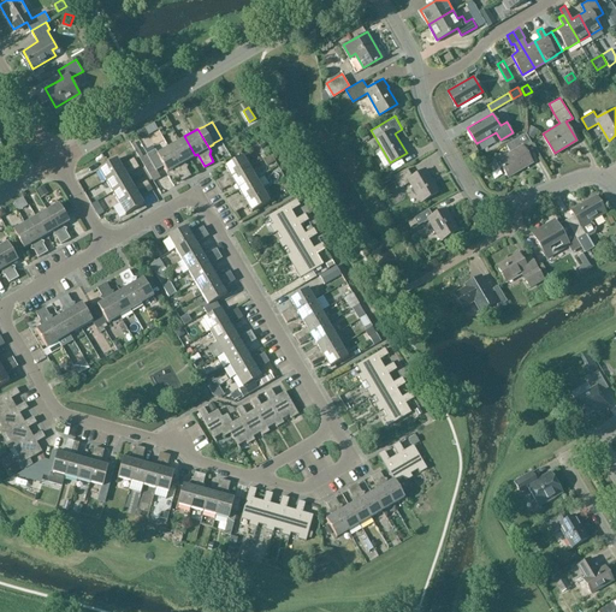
[(525,147),(532,142),(526,131),(505,143),(510,150),(498,158),(508,176),(533,161),(525,147)]
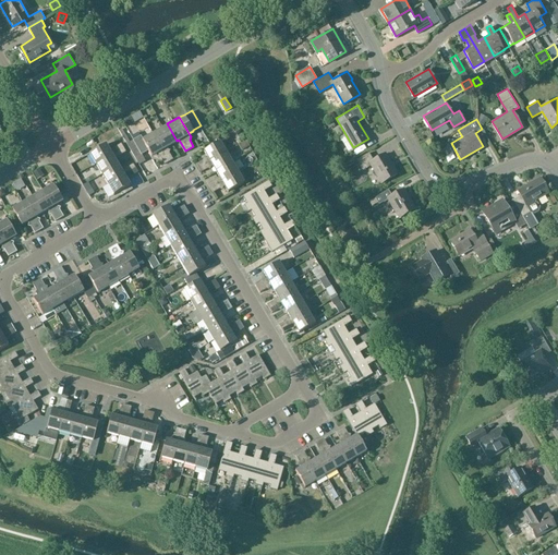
[(177,141),(167,123),(155,131),(165,147),(167,146),(177,141)]
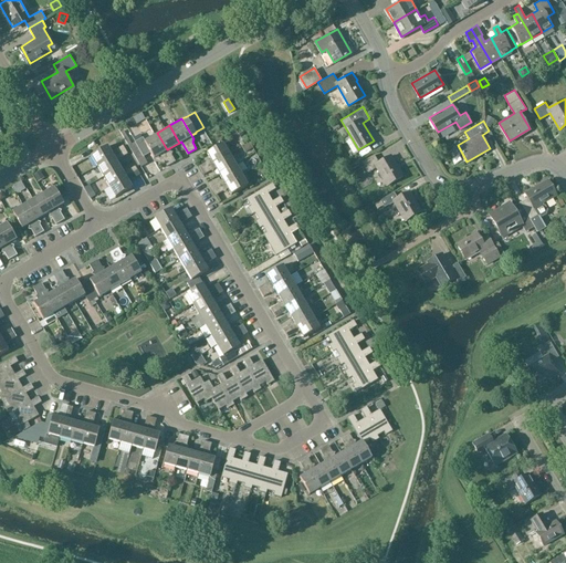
[(167,149),(157,133),(145,139),(143,136),(135,141),(143,155),(144,155),(150,150),(154,157),(160,153),(167,165),(176,160),(169,148),(167,149)]
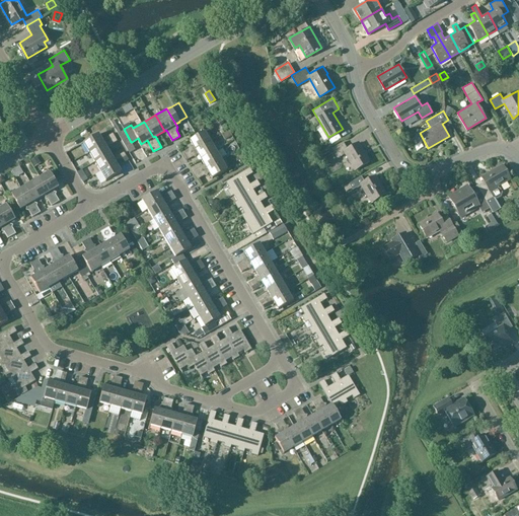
[(124,129),(118,132),(129,151),(135,147),(132,142),(131,142),(124,129)]
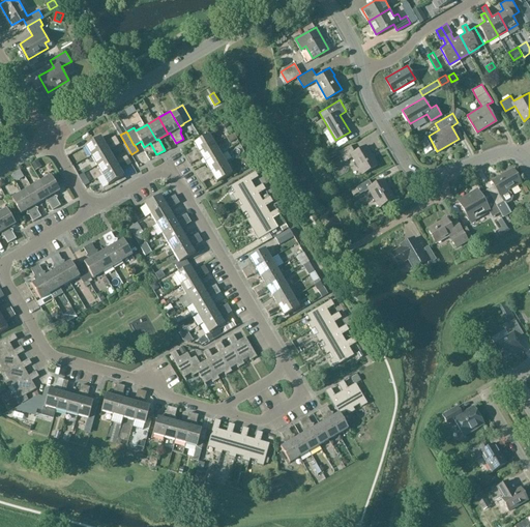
[(226,136),(230,141),(236,137),(233,132),(226,136)]
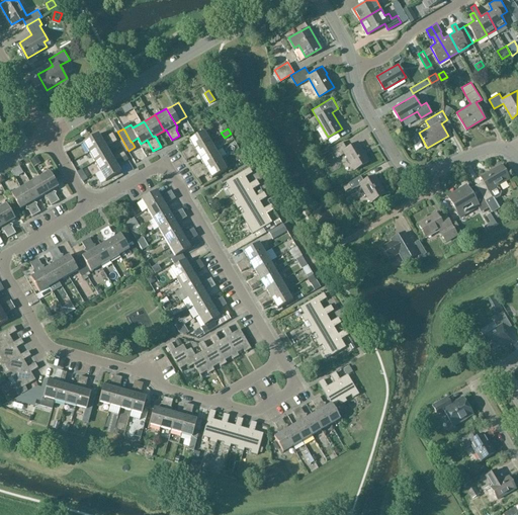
[(184,154),(210,139),(204,130),(189,139),(192,145),(182,151),(184,154)]
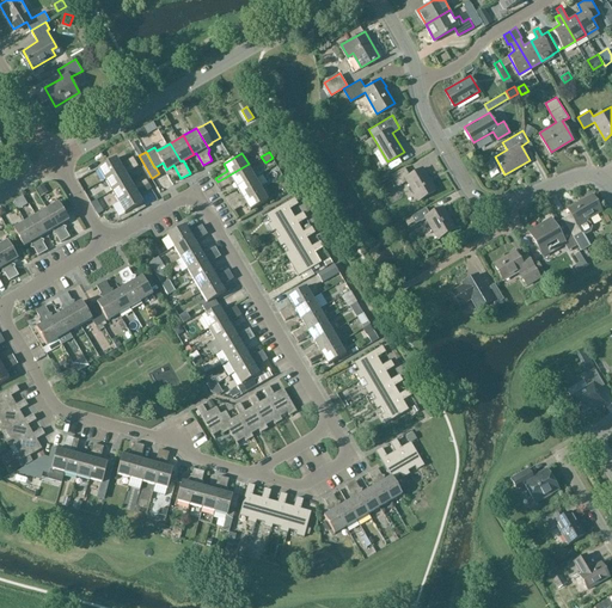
[(105,178),(135,160),(133,155),(121,163),(116,155),(98,166),(105,178)]
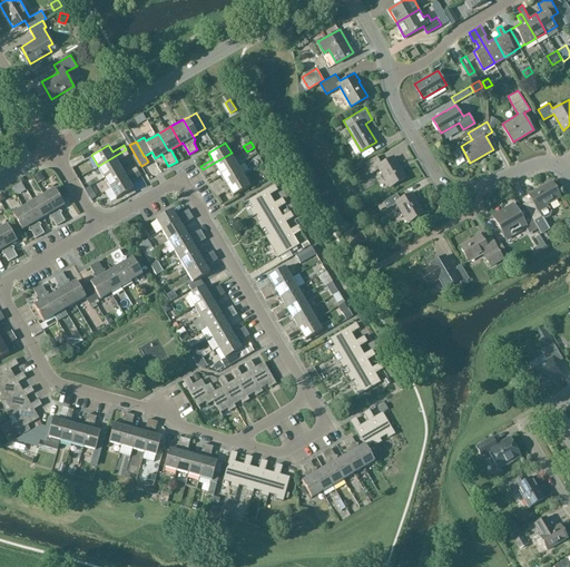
[(129,153),(126,149),(98,166),(104,176),(121,166),(117,160),(129,153)]
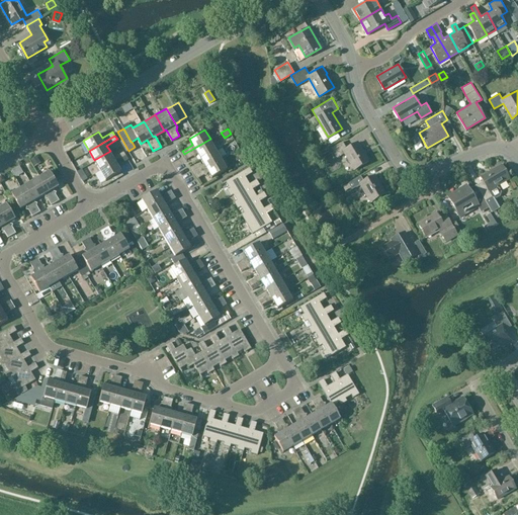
[(210,139),(184,154),(186,158),(197,152),(200,158),(216,149),(210,139)]
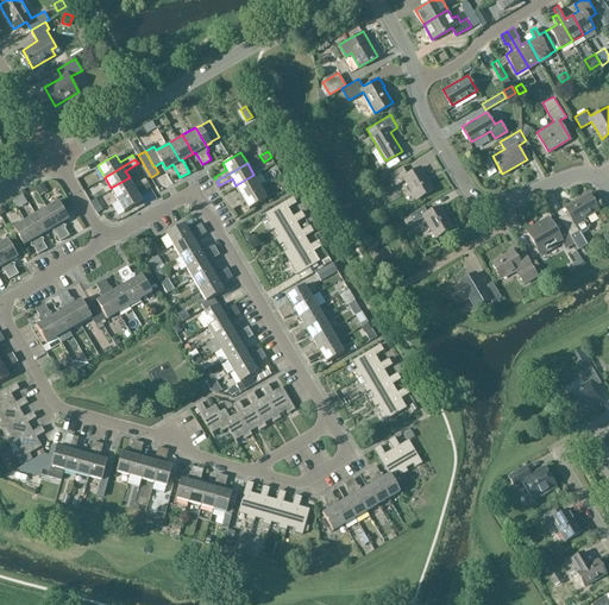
[(416,197),(433,188),(420,166),(408,174),(402,164),(389,172),(396,184),(406,178),(416,197)]
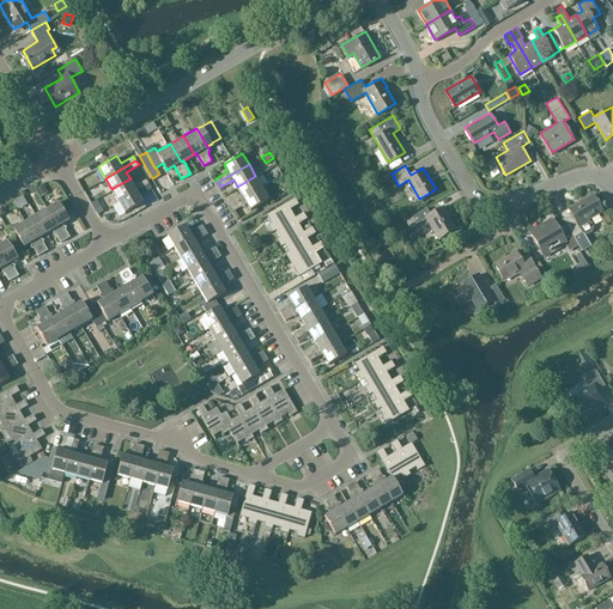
[(255,176),(237,187),(241,193),(229,200),(231,205),(262,187),(255,176)]
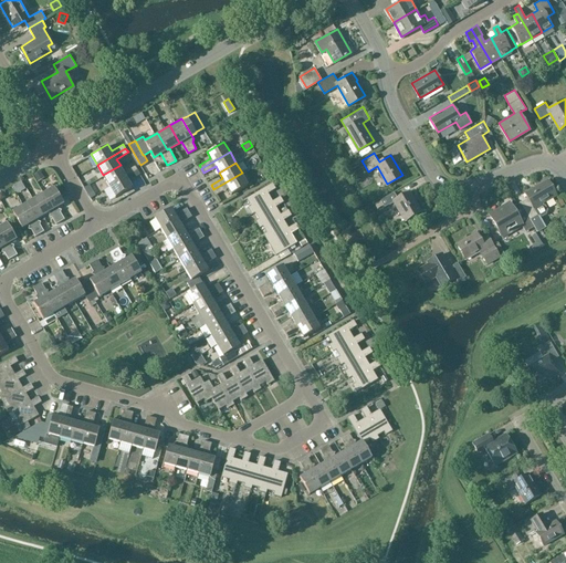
[(350,174),(362,168),(359,163),(345,171),(347,175),(350,174)]
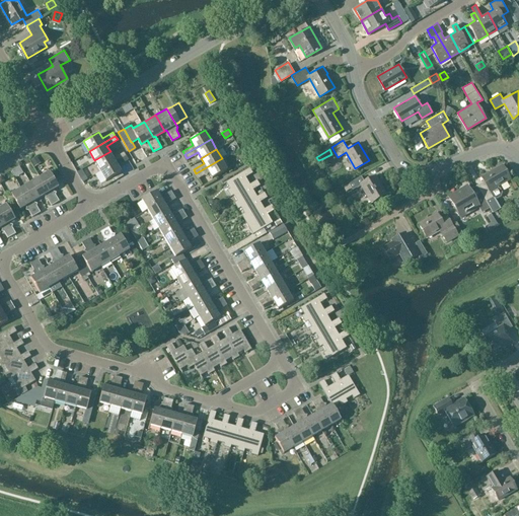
[(110,151),(94,160),(100,170),(126,154),(124,151),(114,157),(110,151)]
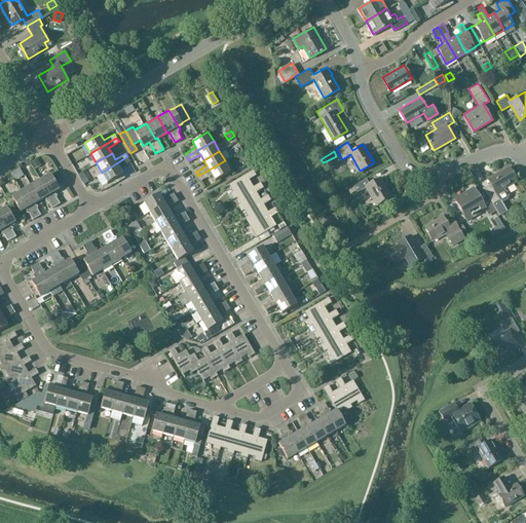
[(130,160),(127,156),(102,173),(107,182),(123,173),(119,166),(130,160)]
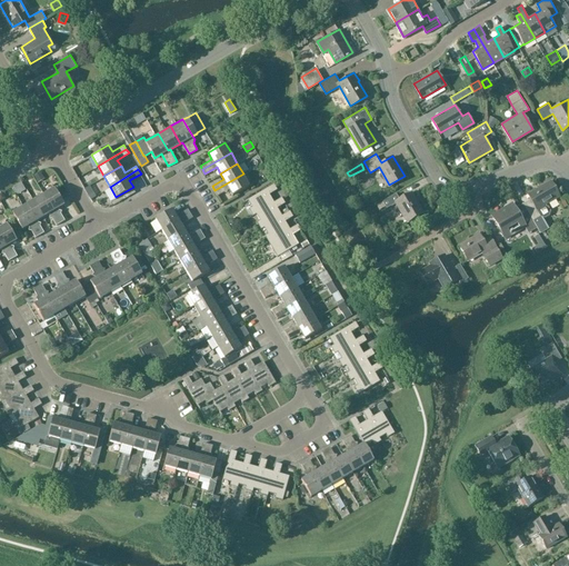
[(45,177),(40,170),(33,175),(38,181),(45,177)]
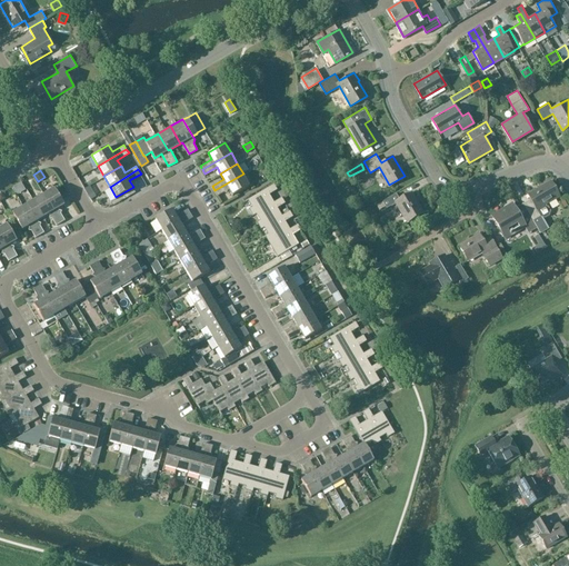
[(243,174),(215,190),(217,195),(229,188),(232,195),(249,185),(243,174)]
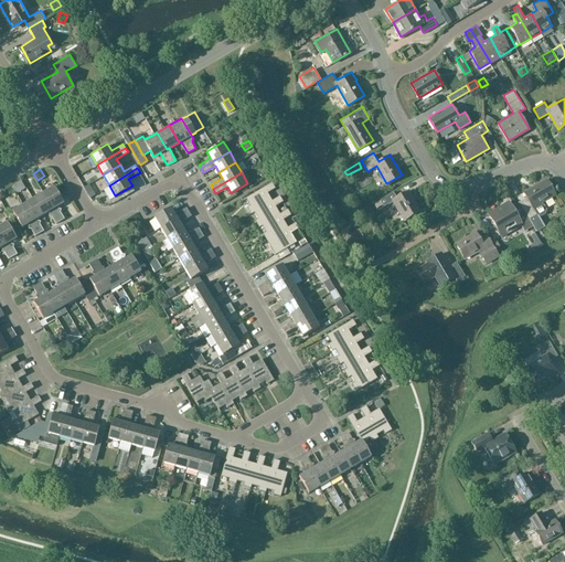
[(542,203),(542,202),(556,193),(546,178),(524,191),(529,200),(521,204),(530,218),(536,230),(540,234),(544,232),(541,228),(544,225),(537,213),(541,214),(545,212),(546,207),(544,203),(542,203)]
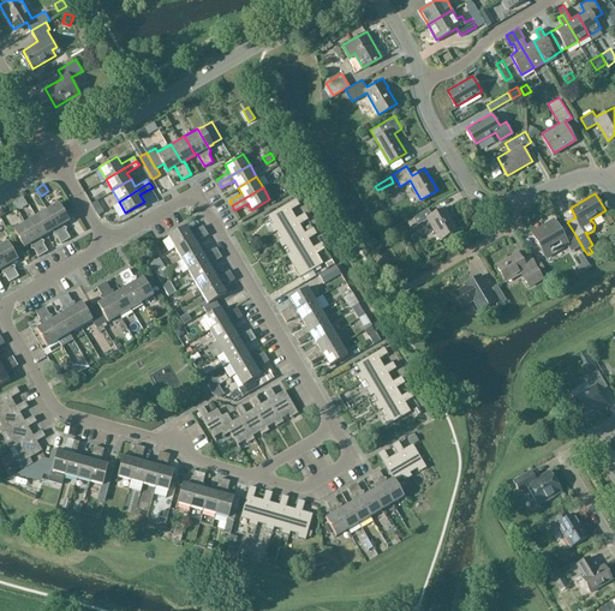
[(297,217),(296,217),(291,208),(299,203),(296,197),(268,214),(273,222),(269,223),(274,231),(276,229),(297,217)]
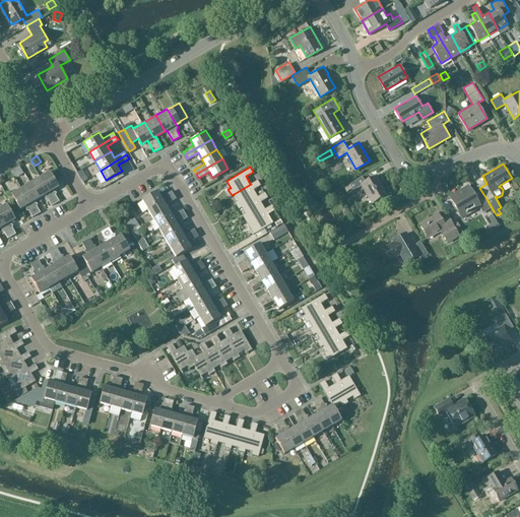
[(50,171),(40,176),(55,202),(59,200),(53,189),(59,186),(50,171)]
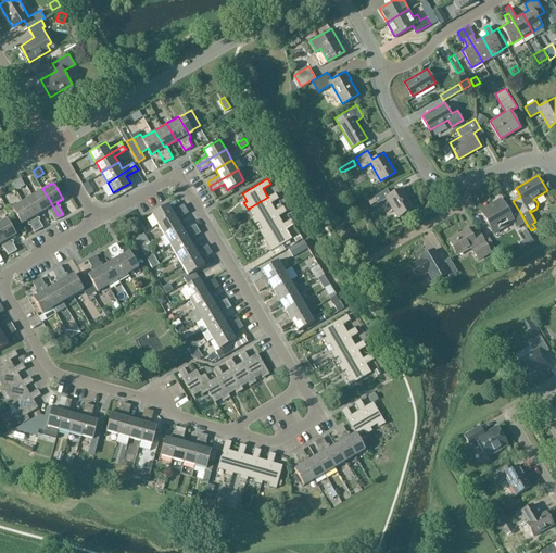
[(397,215),(413,206),(402,187),(391,193),(387,187),(374,195),(378,202),(387,197),(397,215)]
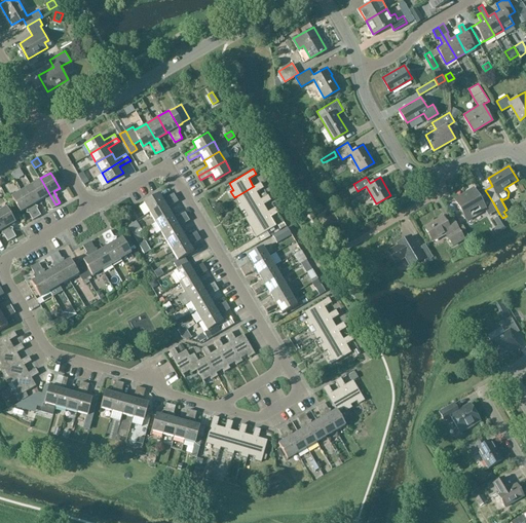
[(40,178),(31,184),(40,199),(46,196),(52,207),(55,204),(40,178)]
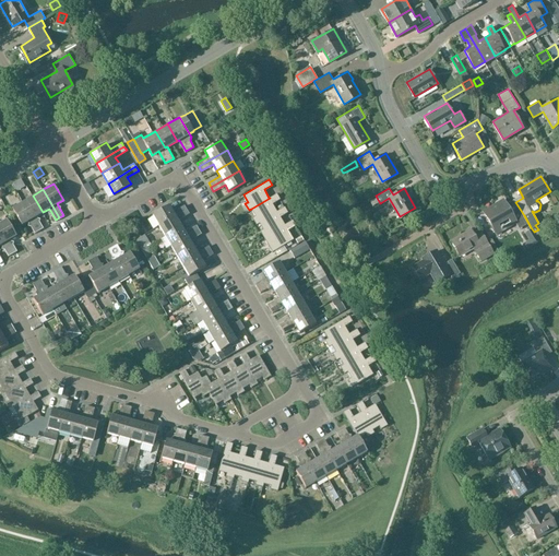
[(20,196),(23,201),(39,229),(44,227),(36,215),(43,212),(33,196),(30,190),(20,196)]
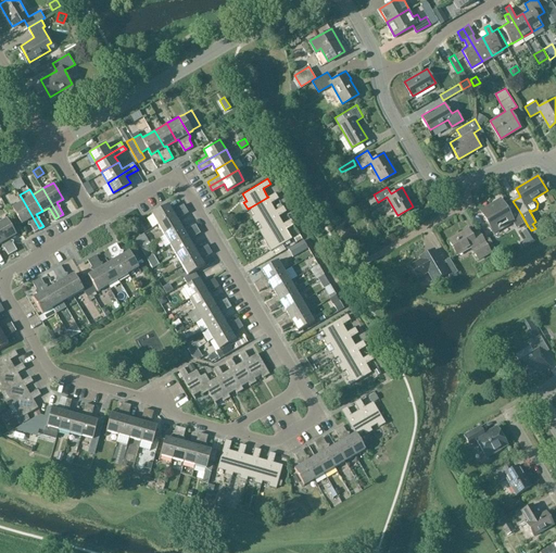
[(275,191),(267,197),(268,197),(250,208),(254,214),(251,215),(255,222),(257,221),(276,210),(270,201),(278,197),(275,191)]
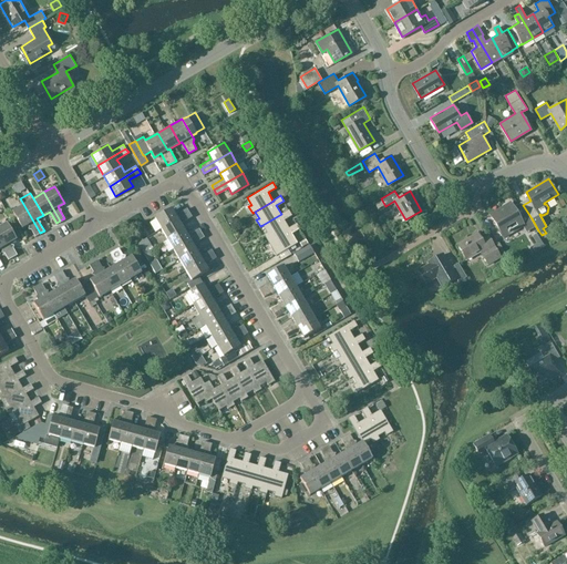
[(526,231),(535,225),(521,202),(513,206),(511,201),(490,213),(504,236),(523,224),(526,231)]
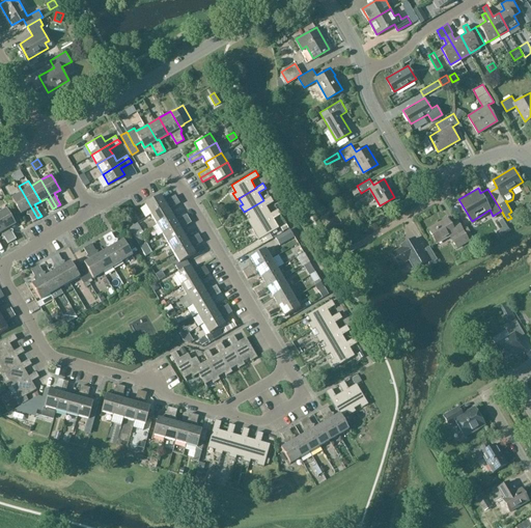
[(37,218),(22,191),(11,197),(21,213),(27,210),(33,220),(37,218)]
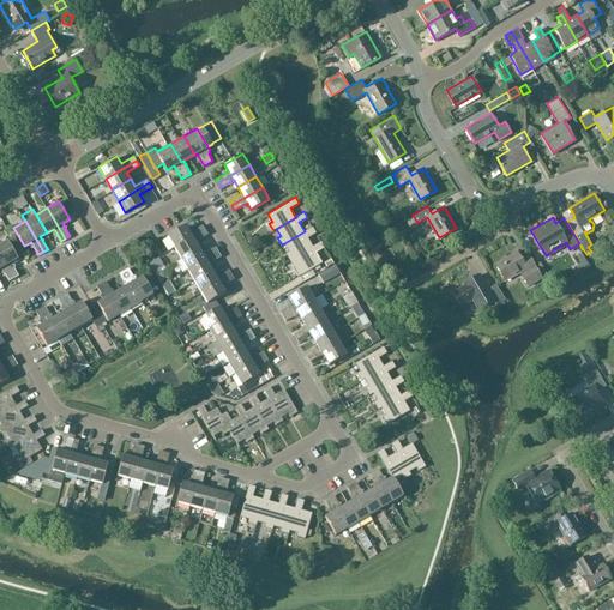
[(174,246),(205,228),(203,224),(190,231),(186,224),(168,235),(174,246)]
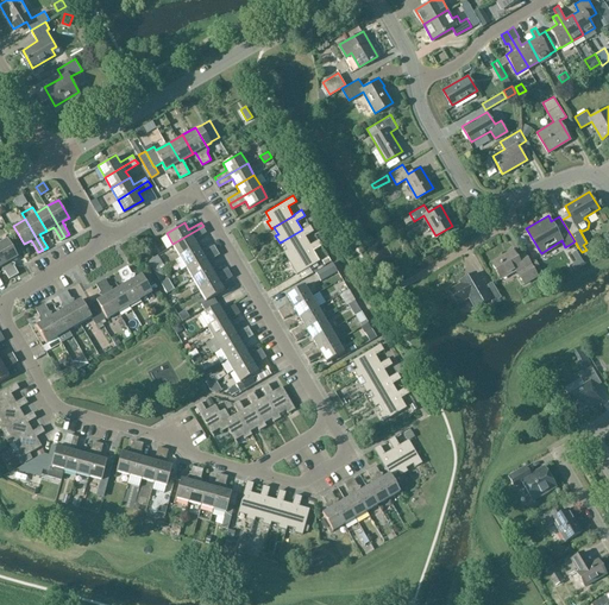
[(284,250),(288,258),(311,244),(305,234),(313,229),(311,224),(303,228),(302,229),(282,241),(287,249),(284,250)]
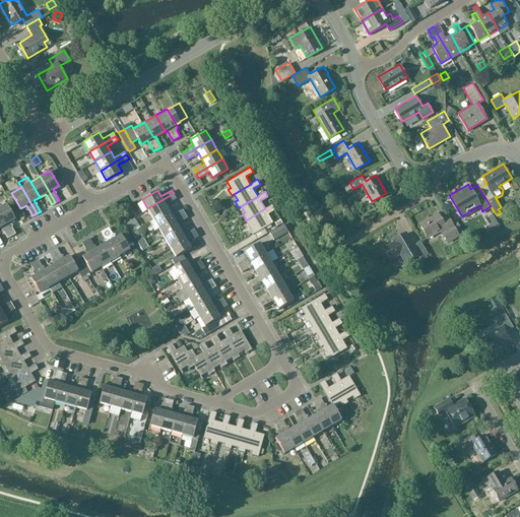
[(176,197),(174,193),(147,208),(153,218),(169,209),(166,203),(176,197)]
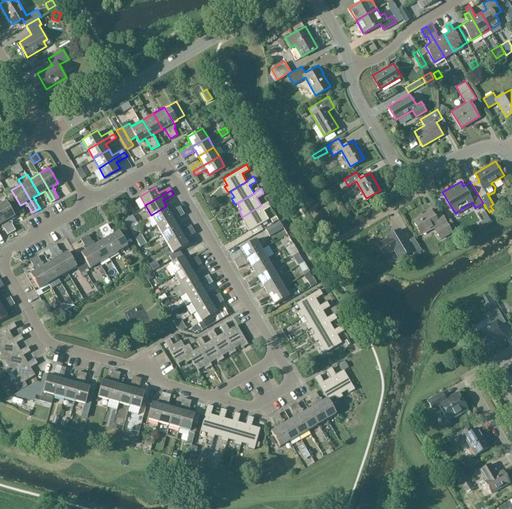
[(6,200),(0,203),(0,210),(12,231),(15,229),(9,218),(15,215),(6,200)]
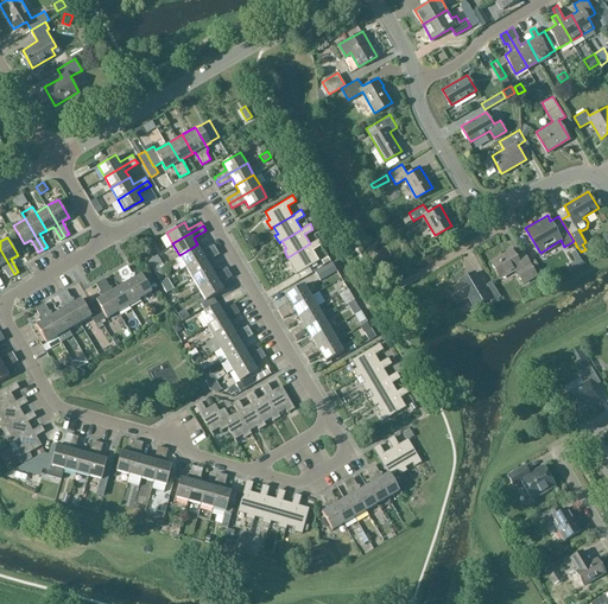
[(318,239),(310,243),(287,258),(297,272),(320,259),(314,248),(322,243),(318,239)]
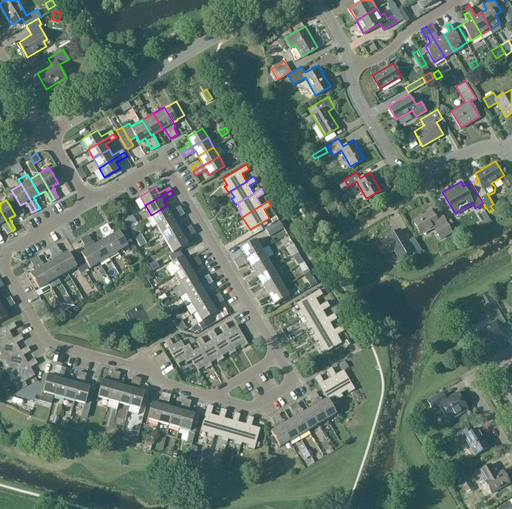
[(166,206),(151,215),(156,224),(182,209),(180,205),(170,211),(166,206)]
